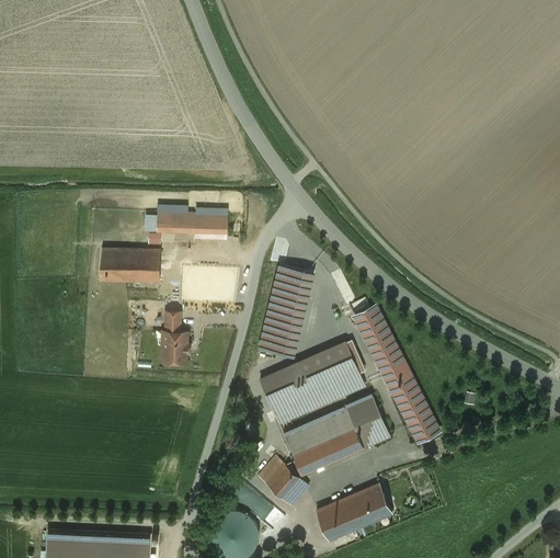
[(195,215),(157,214),(156,232),(194,234),(194,228),(195,215)]
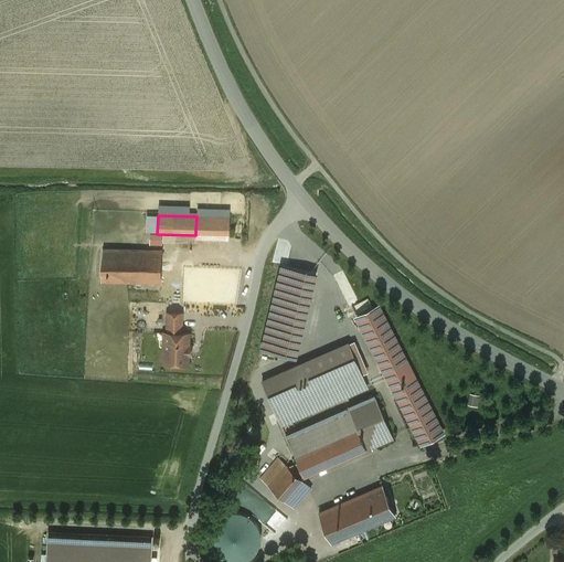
[(229,218),(197,216),(195,230),(227,231),(229,218)]
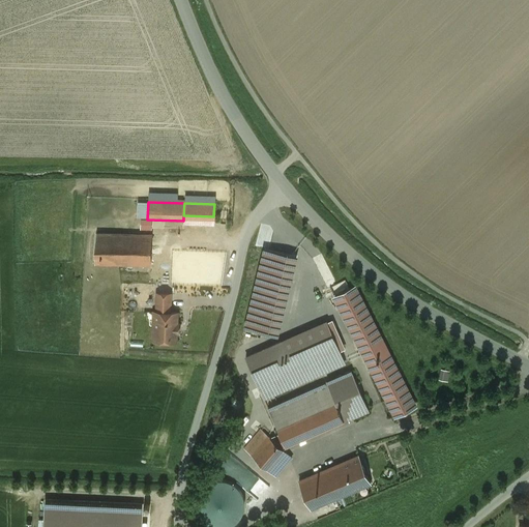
[(151,238),(96,236),(94,266),(150,268),(151,238)]
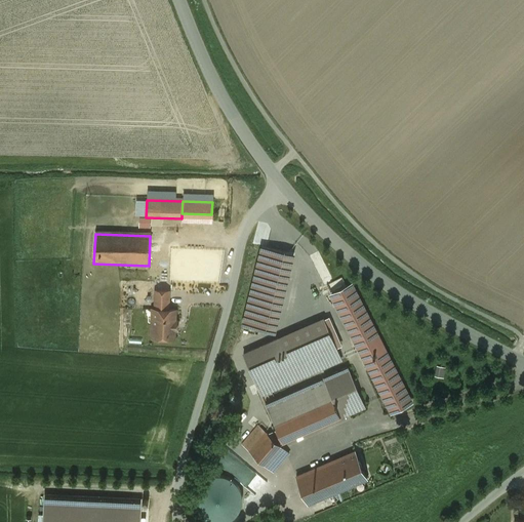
[(262,249),(242,326),(265,331),(284,254),(262,249)]
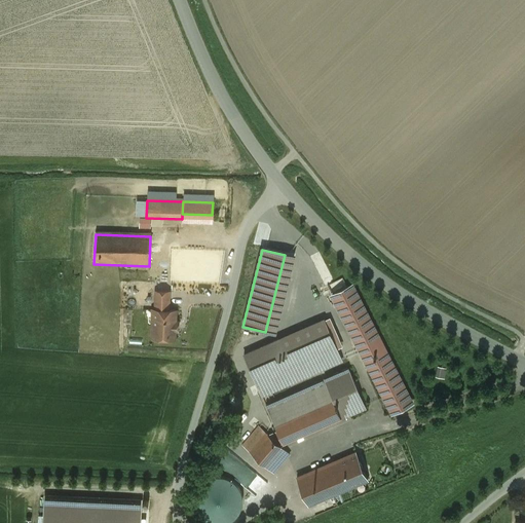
[(343,279),(328,288),(331,296),(347,288),(343,279)]
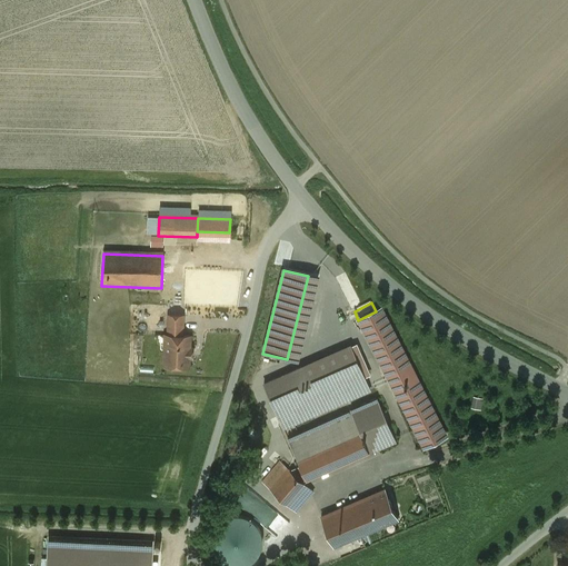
[(449,440),(387,307),(360,320),(421,453),(449,440)]
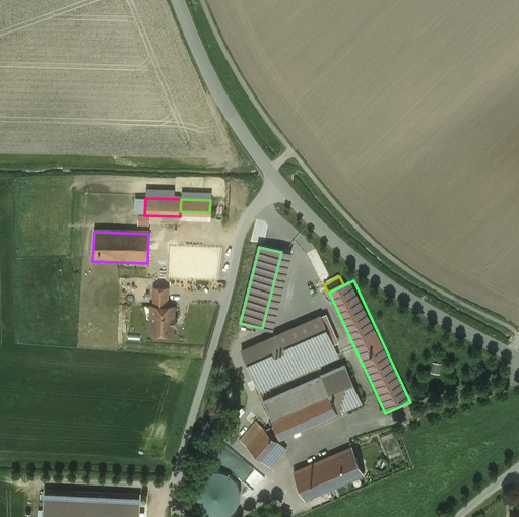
[(167,291),(153,291),(152,308),(166,309),(167,291)]
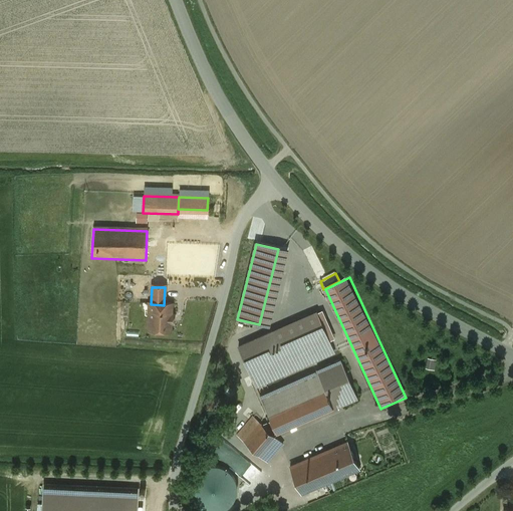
[(151,304),(149,304),(148,322),(149,322),(149,331),(170,332),(171,324),(173,324),(173,316),(171,316),(171,305),(164,305),(151,304)]
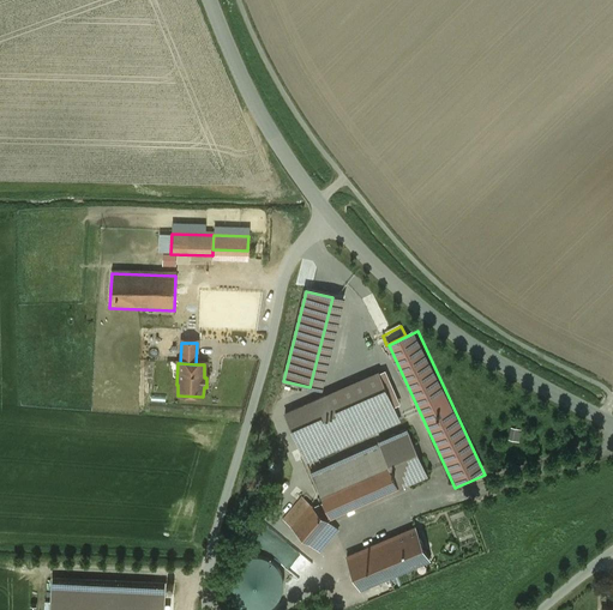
[(377,375),(283,416),(305,464),(398,423),(377,375)]
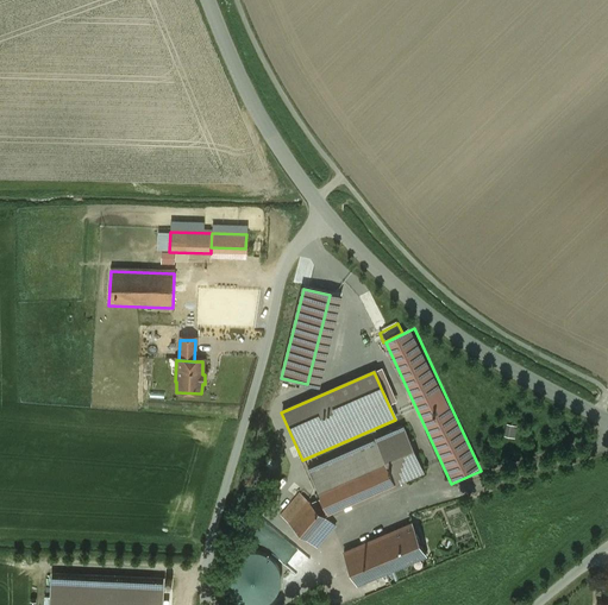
[(507,426),(505,438),(515,440),(518,428),(507,426)]
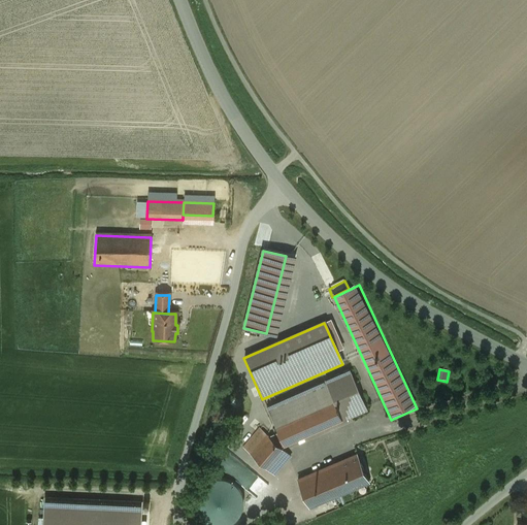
[(349,372),(324,384),(333,403),(341,422),(366,412),(349,372)]
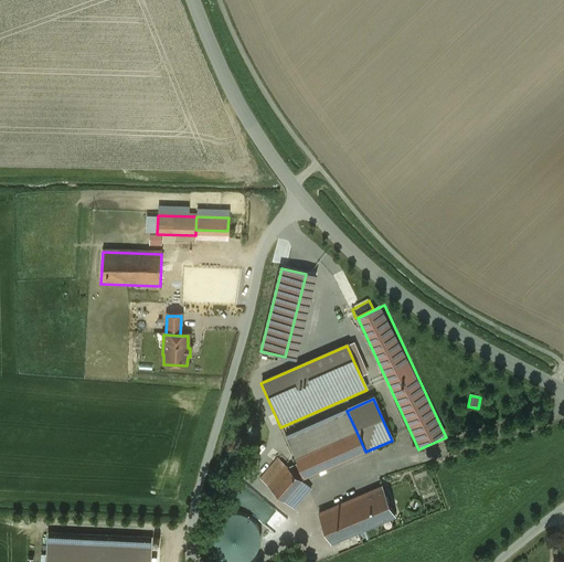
[(347,411),(285,438),(294,459),(357,432),(347,411)]
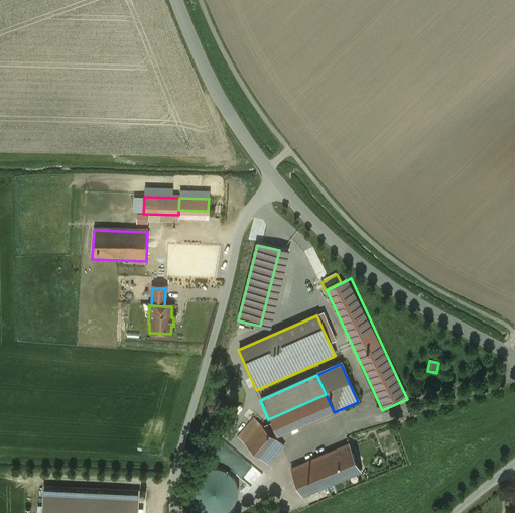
[(326,394),(268,419),(276,437),(334,412),(326,394)]
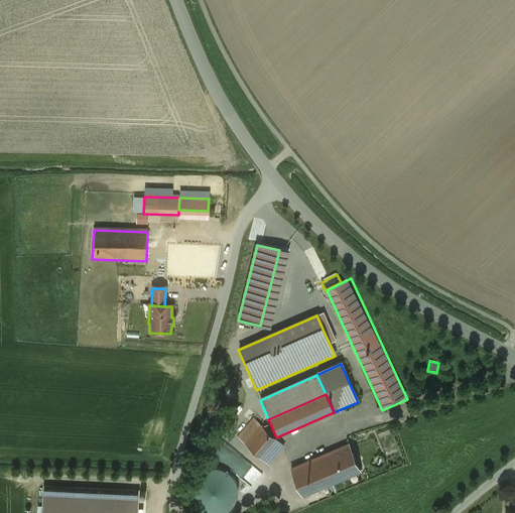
[(279,442),(254,421),(237,439),(267,466),(283,446),(279,442)]
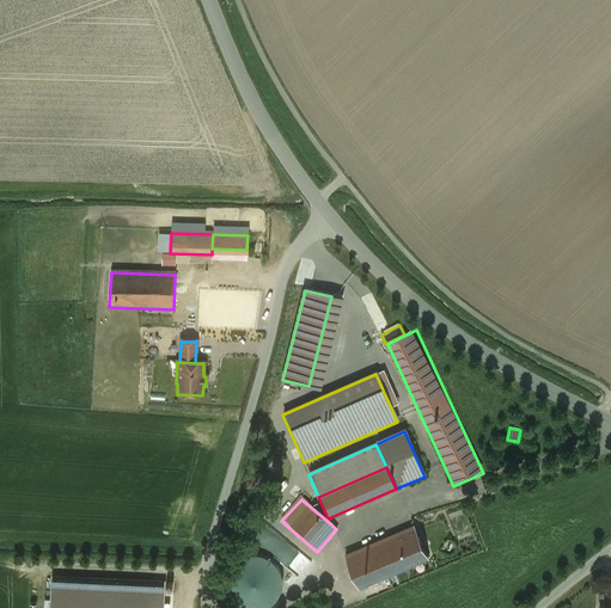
[(413,529),(385,540),(399,572),(427,562),(413,529)]
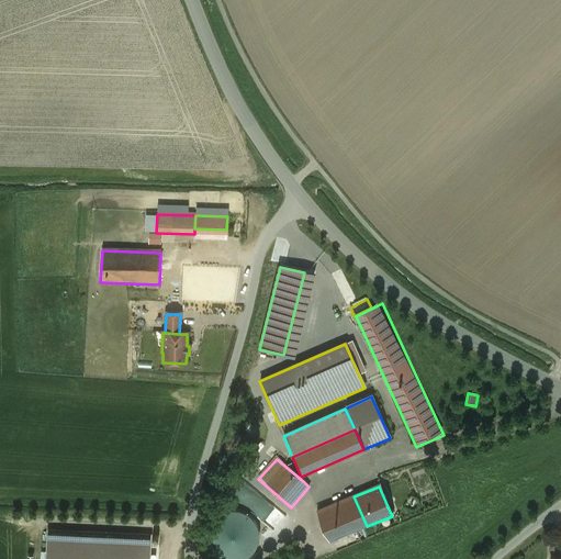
[(354,496),(332,506),(344,536),(367,526),(354,496)]
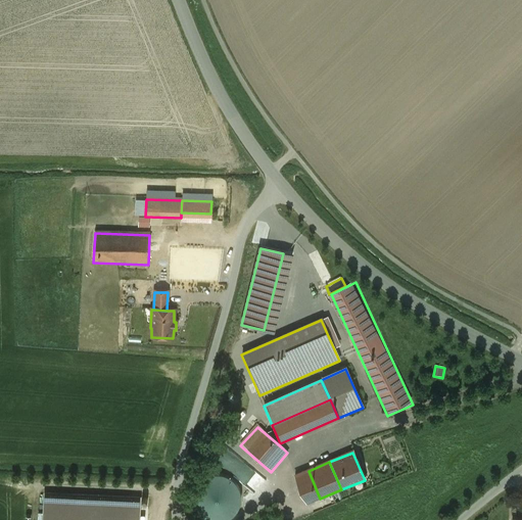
[(320,499),(309,471),(294,477),(305,505),(320,499)]
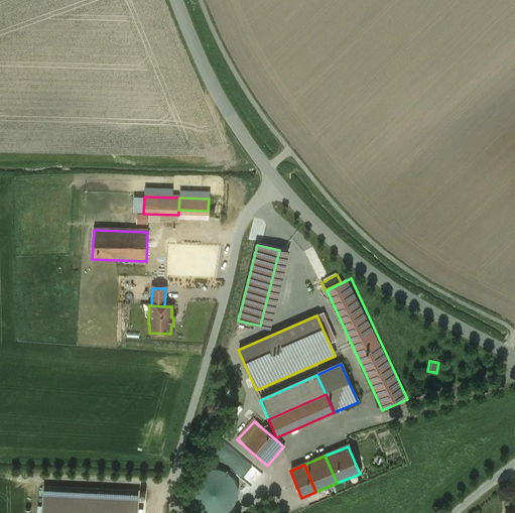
[(221,472),(218,471),(213,471),(209,471),(205,473),(202,474),(200,476),(198,478),(196,481),(194,484),(194,486),(192,488),(192,491),(191,493),(192,495),(192,497),(194,500),(195,502),(196,504),(198,507),(201,510),(204,512),(224,512),(227,510),(229,508),(231,507),(233,504),(234,501),(235,498),(236,495),(236,492),(236,489),(235,487),(234,484),(233,481),(230,478),(228,476),(227,475),(224,473),(221,472)]
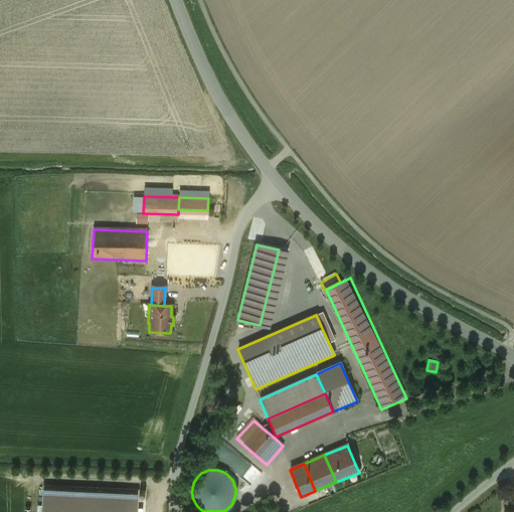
[(136,511),(138,493),(43,488),(42,511),(136,511)]
